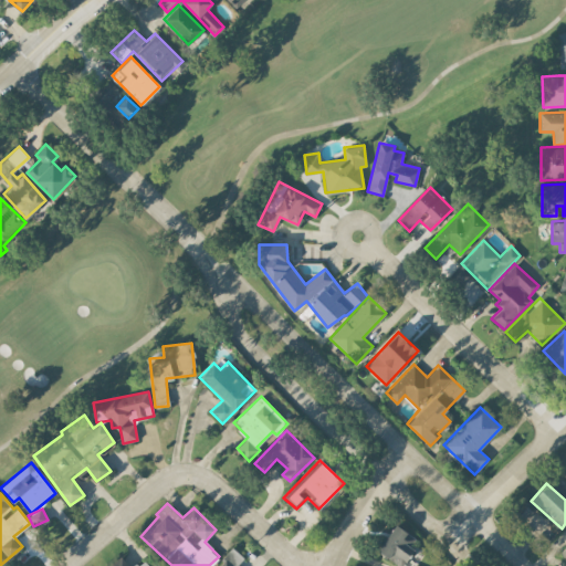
[(418,540),(395,524),(377,549),(400,565),(418,540)]
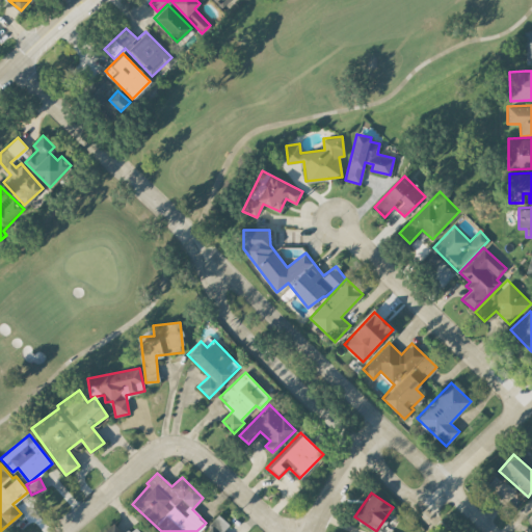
[(221,531),(230,524),(218,514),(203,531),(221,531)]
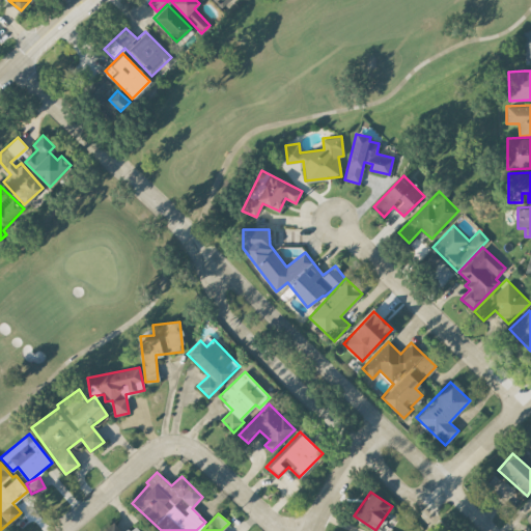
[(140,530),(135,524),(126,530),(120,530),(114,522),(102,530),(140,530)]
